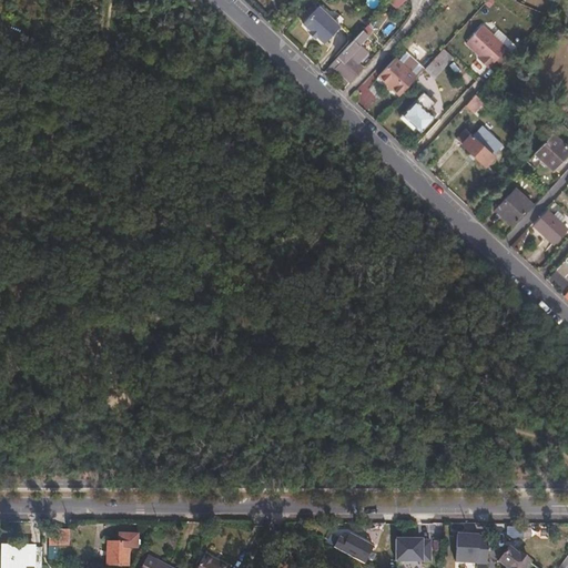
[(338,27),(317,8),(302,24),(308,31),(315,38),(323,44),(338,27)]
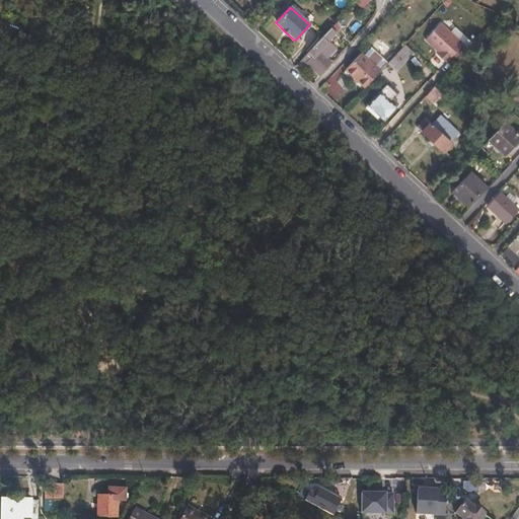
[(323,59),(334,48),(326,42),(335,32),(330,28),(299,62),(305,66),(306,65),(311,70),(310,72),(313,74),(315,72),(319,76),(326,69),(329,64),(323,59)]
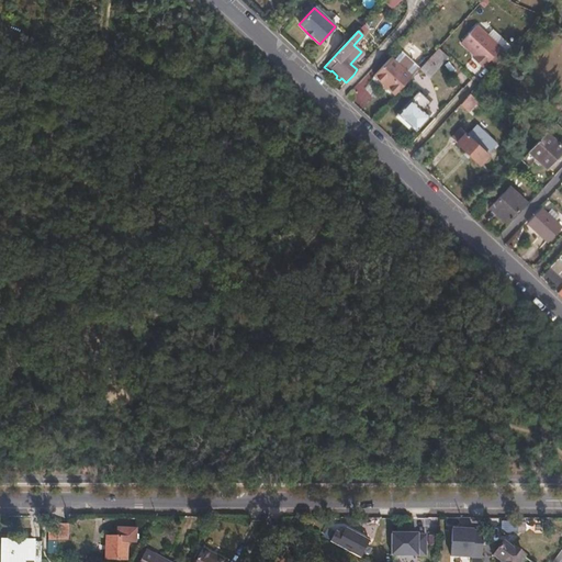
[(491,60),(496,54),(483,41),(479,45),(478,46),(467,36),(450,53),(450,54),(464,67),(474,78),(481,83),(496,66),(491,60)]
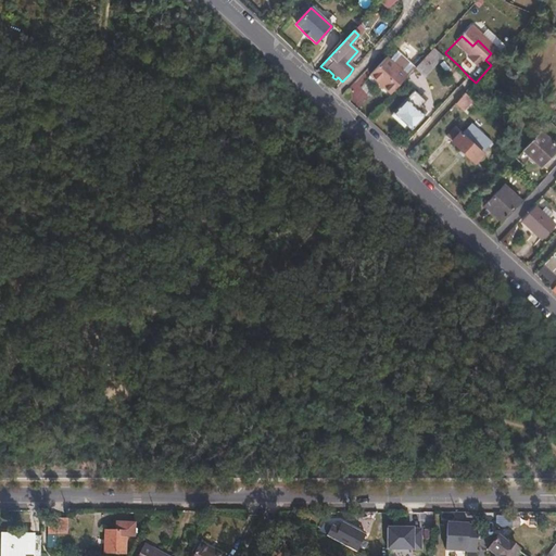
[(433,49),(415,65),(424,75),(442,59),(433,49)]
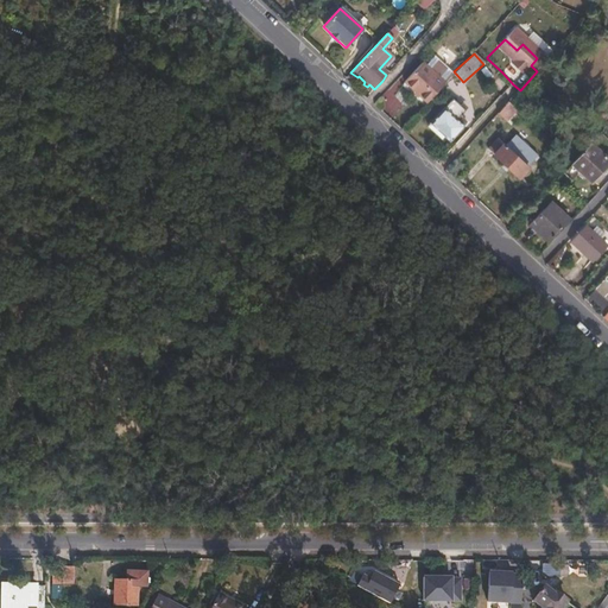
[(445,84),(424,62),(405,82),(428,103),(445,84)]
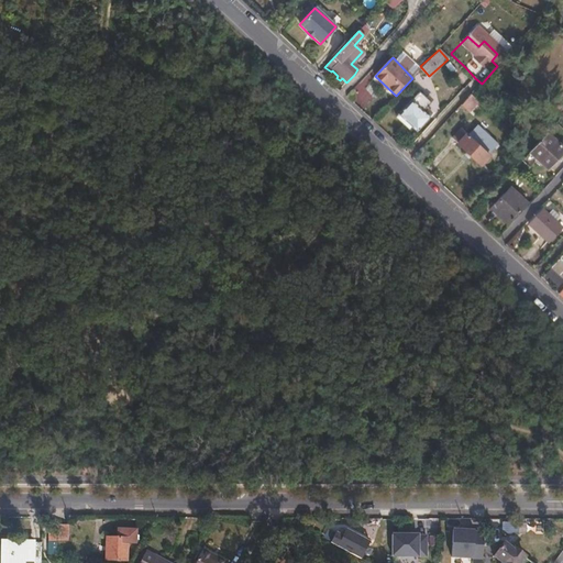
[(475,78),(465,67),(463,70),(473,80),(475,78)]
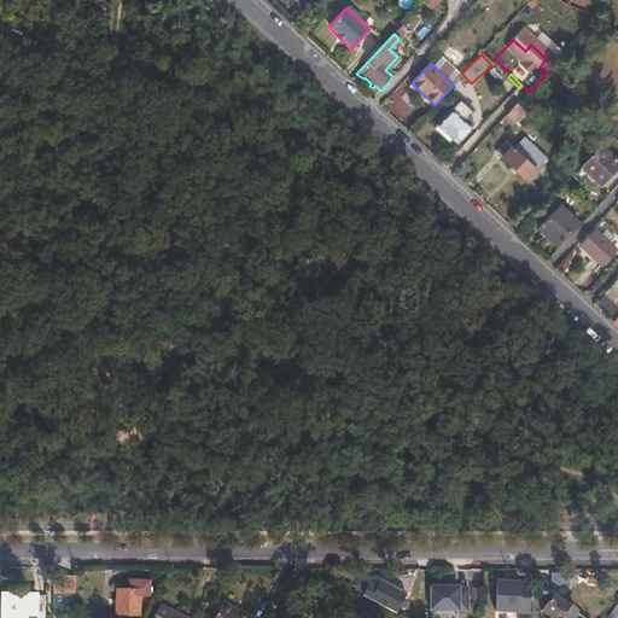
[(472,128),(464,121),(472,111),(460,100),(452,109),(436,124),(456,144),(472,128)]
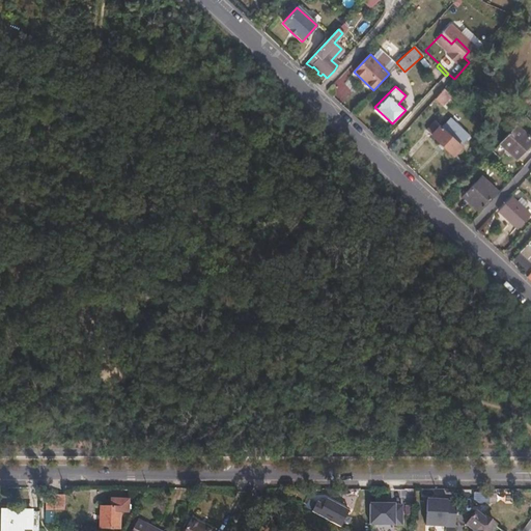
[(442,112),(454,99),(444,89),(431,103),(442,112)]
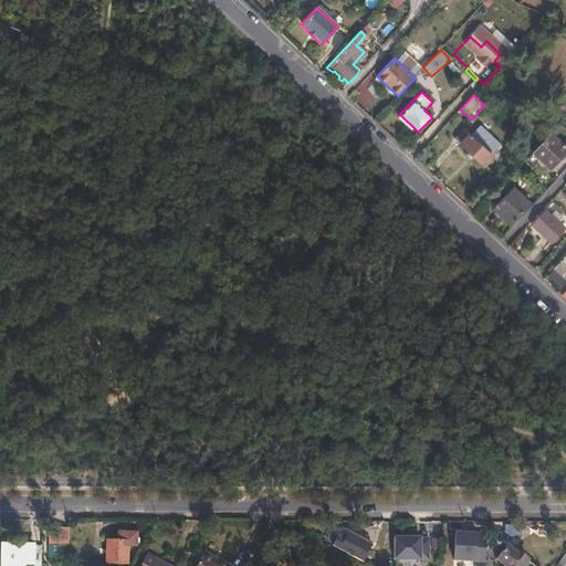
[(491,155),(501,145),(480,126),(470,136),(463,130),(454,140),(482,167),(492,156),(491,155)]
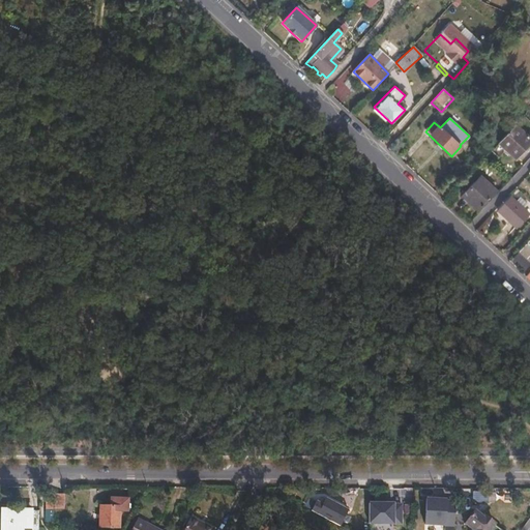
[(514,159),(529,143),(529,140),(514,125),(497,144),(501,147),(508,154),(514,159)]
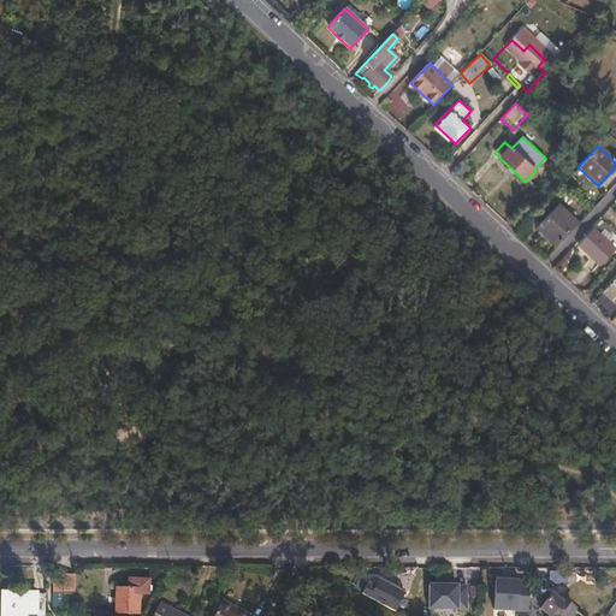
[(555,246),(576,221),(561,207),(538,230),(555,246)]
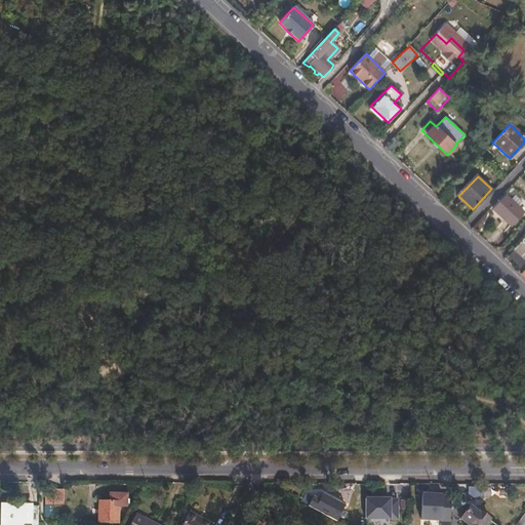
[(524,213),(507,196),(494,210),(513,228),(524,213)]
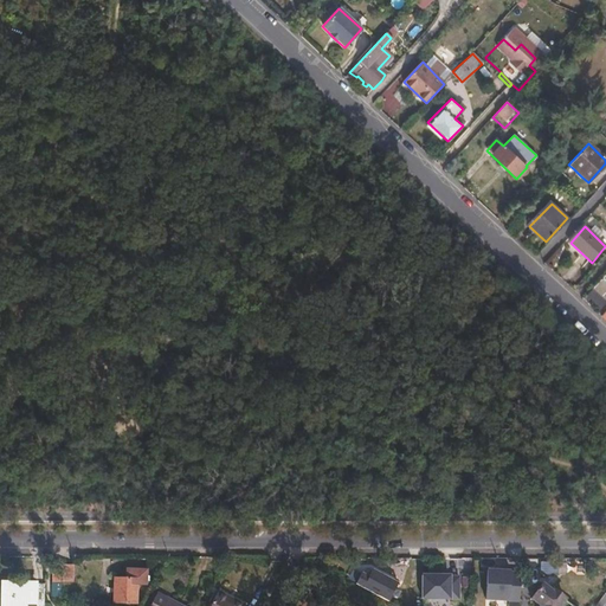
[(605,295),(605,274),(586,296),(600,308),(605,301),(605,295)]
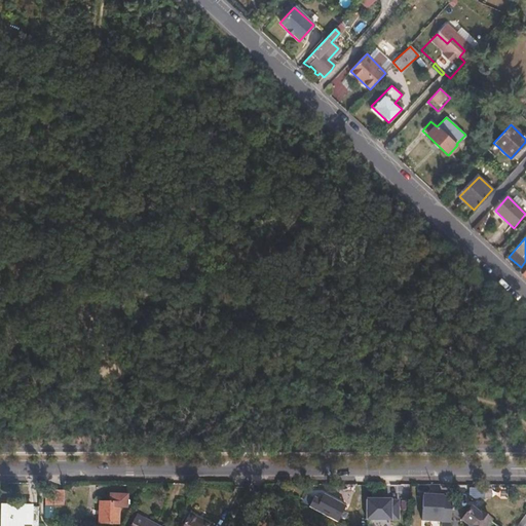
[(336,519),(344,502),(316,488),(308,504),(336,519)]
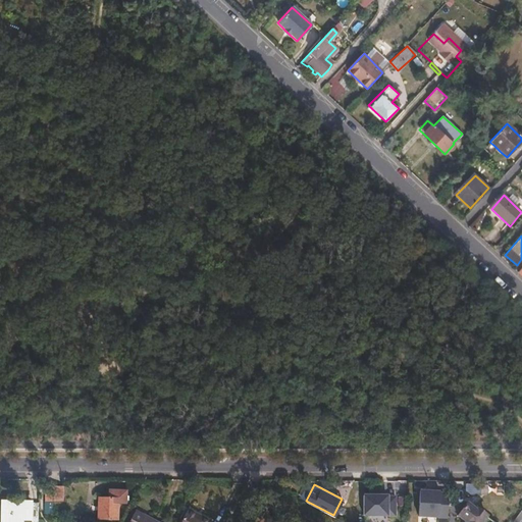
[(481,494),(481,484),(466,484),(466,494),(481,494)]
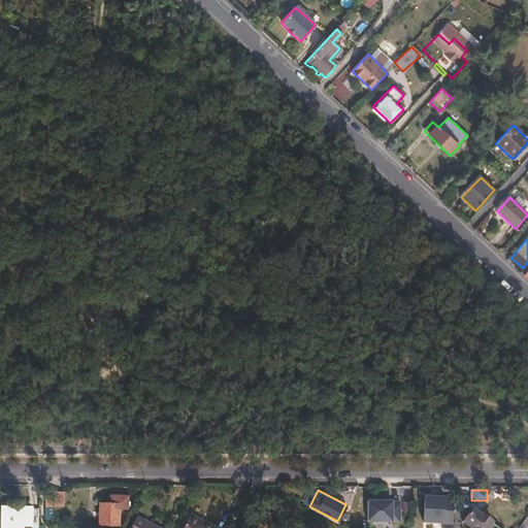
[(109,496),(109,504),(119,504),(119,510),(127,509),(127,496),(109,496)]
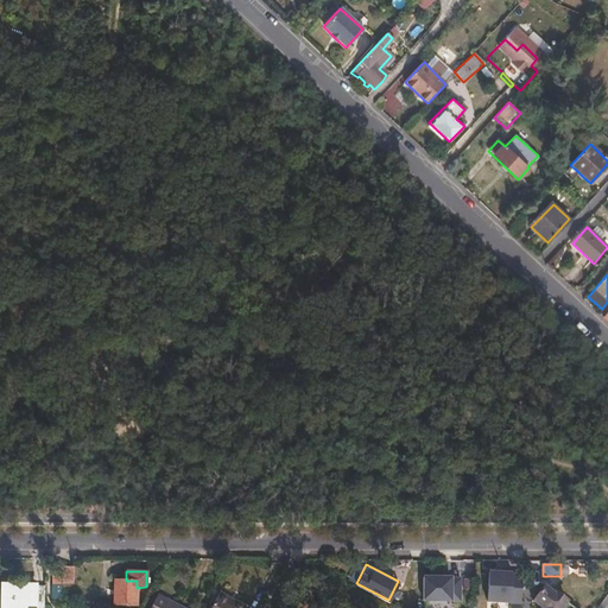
[(512,572),(489,571),(488,602),(521,603),(523,575),(512,574),(512,572)]
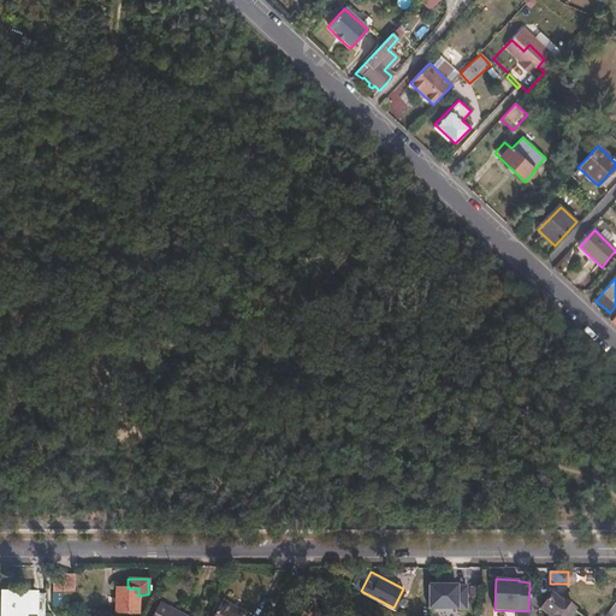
[(467,608),(467,587),(449,586),(449,585),(428,585),(428,606),(467,608)]
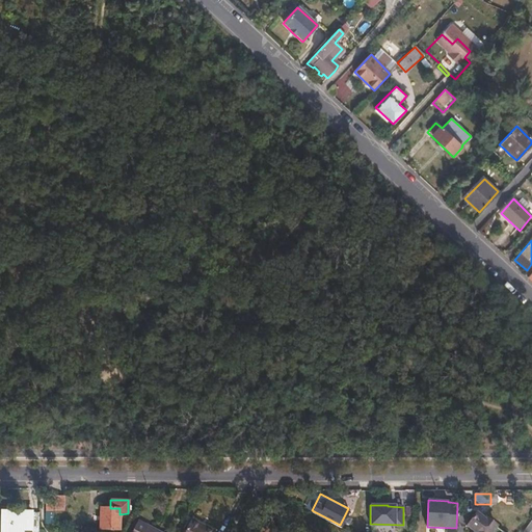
[(120,514),(120,508),(110,508),(101,508),(101,509),(98,509),(99,528),(101,529),(101,530),(120,530),(120,514)]
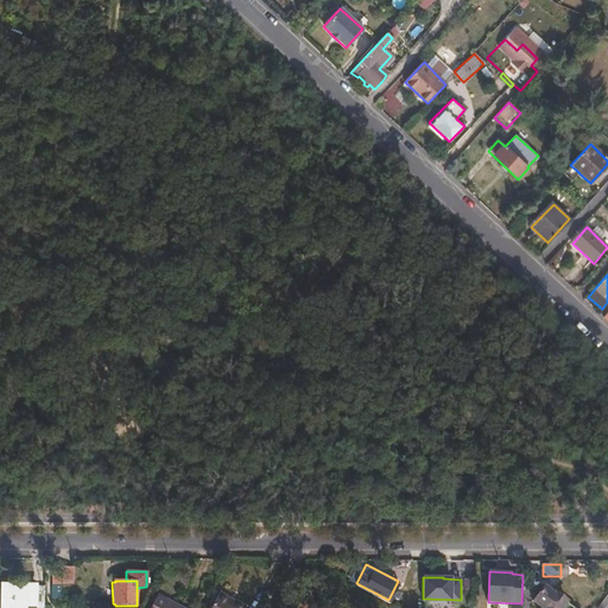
[(572,607),(574,607),(555,591),(553,594),(543,586),(532,600),(542,607),(572,607)]
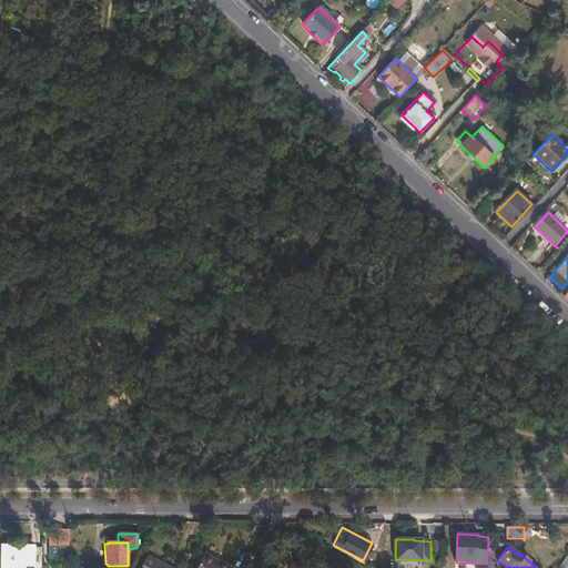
[(33,567),(34,548),(4,548),(3,567),(33,567)]
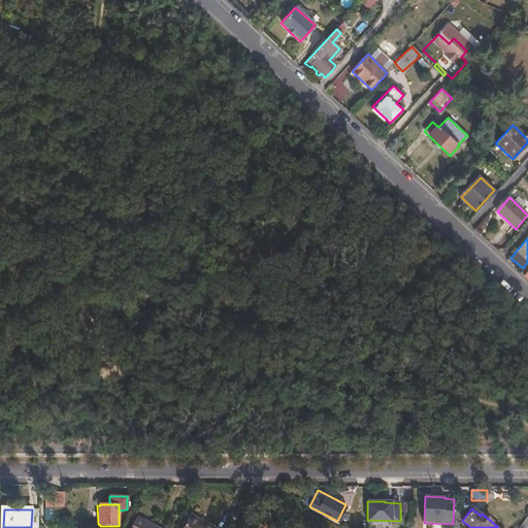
[(155,527),(137,518),(132,527),(155,527)]
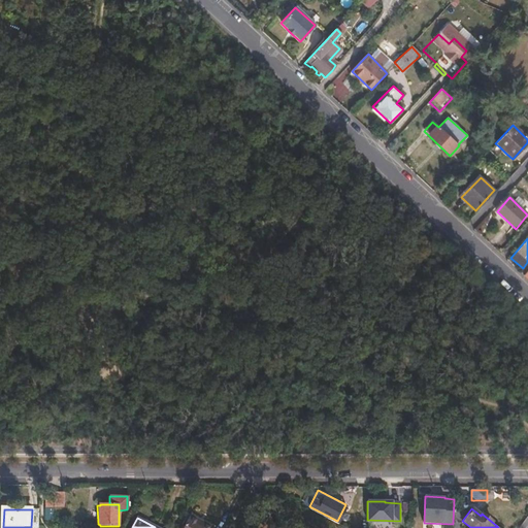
[(210,527),(190,518),(185,527),(210,527)]
